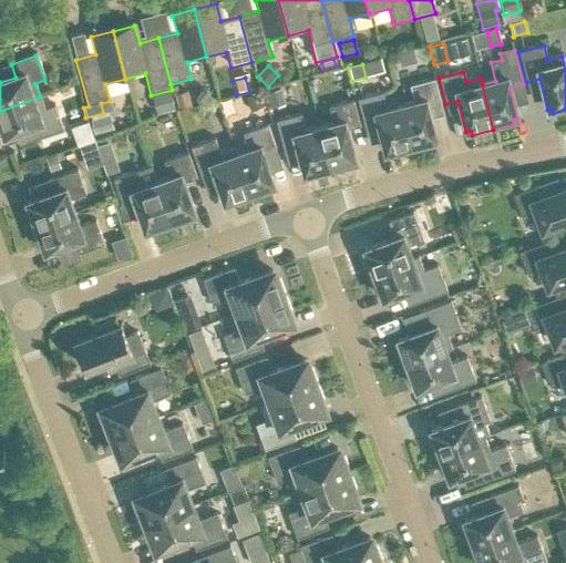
[(400,106),(411,151),(433,145),(432,141),(436,140),(429,109),(442,105),(435,80),(410,86),(414,102),(400,106)]
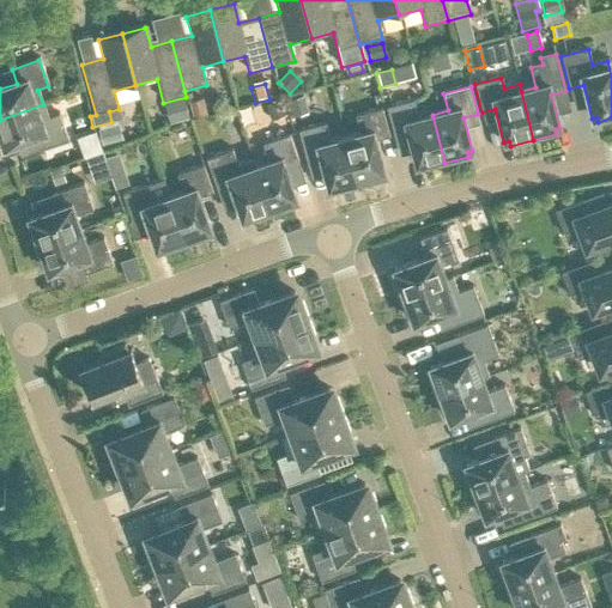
[(290,115),(307,111),(303,97),(286,102),(290,115)]
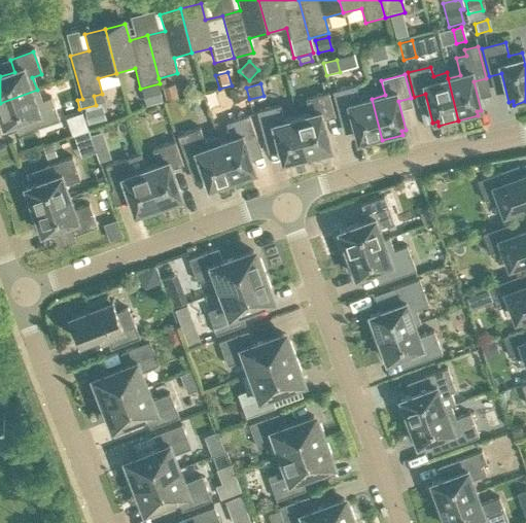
[(162,89),(165,102),(177,99),(173,85),(162,89)]
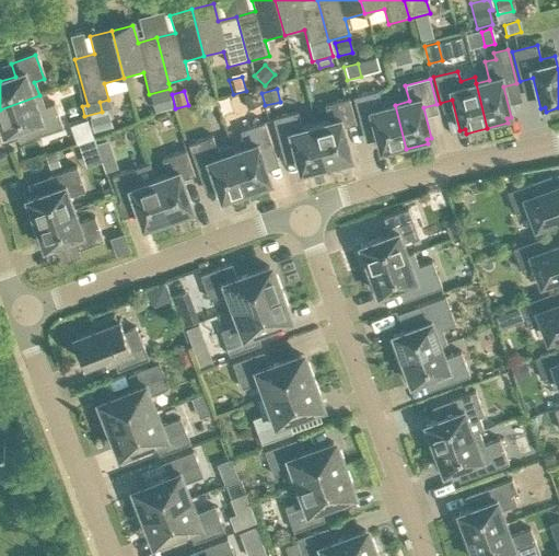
[(167,92),(150,96),(154,114),(172,109),(167,92)]
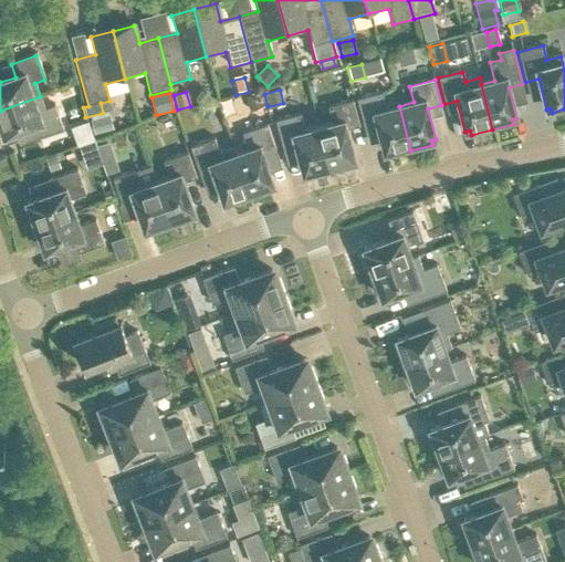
[(249,110),(262,105),(258,93),(244,99),(249,110)]
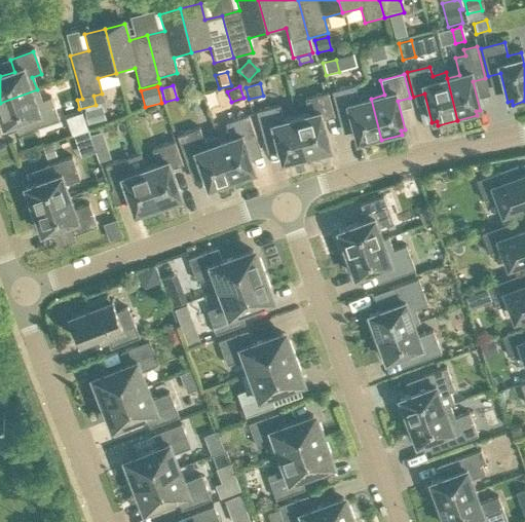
[(381,140),(371,99),(358,102),(354,86),(331,92),(337,116),(349,113),(357,142),(361,141),(363,145),(381,140)]
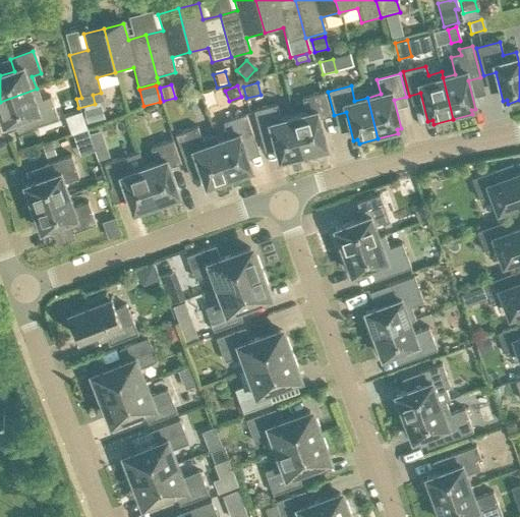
[(37,89),(0,102),(0,122),(1,122),(3,126),(31,117),(35,128),(57,120),(50,98),(41,101),(37,89)]
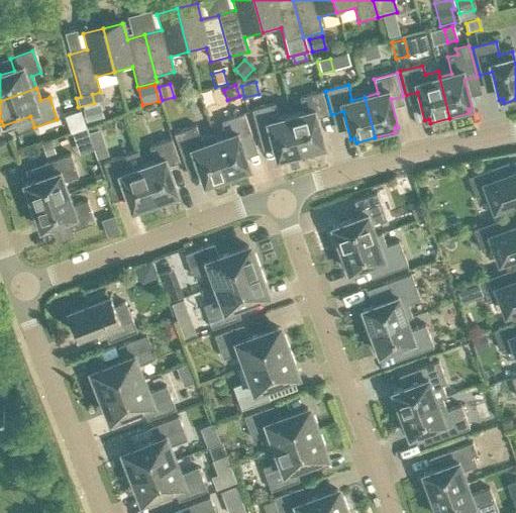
[(304,112),(292,115),(301,157),(320,151),(319,147),(323,146),(317,118),(328,116),(323,92),(301,97),(304,112)]
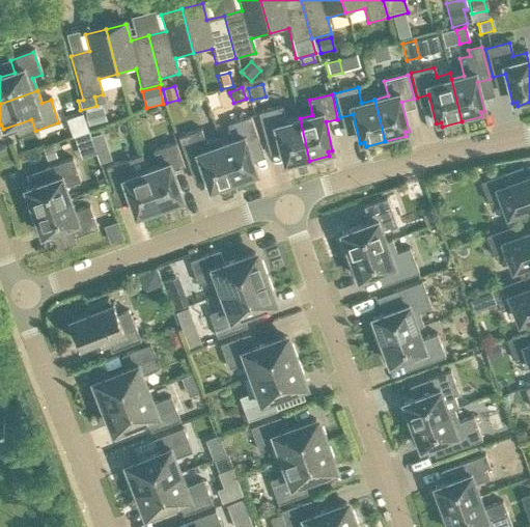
[(309,161),(300,118),(285,121),(282,106),(258,111),(263,136),(276,133),(282,162),(287,161),(288,165),(309,161)]
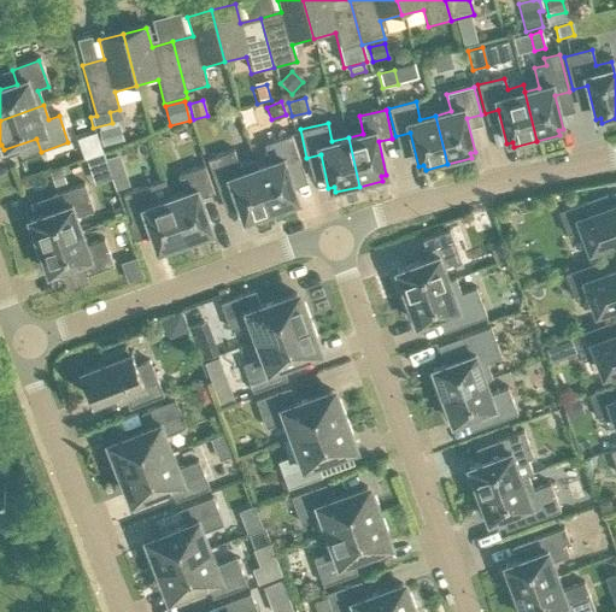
[(118,143),(115,128),(98,133),(103,148),(118,143)]
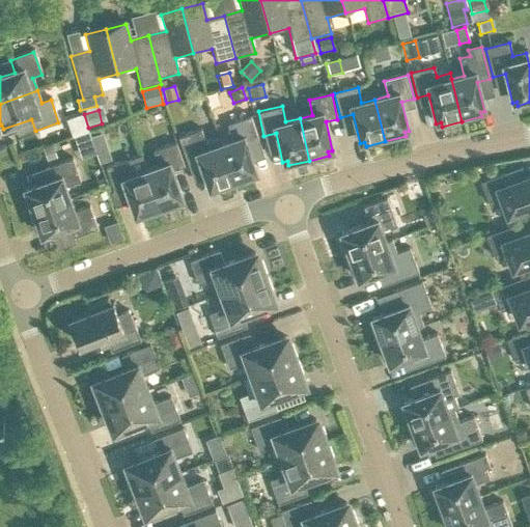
[(232,140),(220,144),(234,186),(253,179),(252,175),(256,173),(246,145),(257,141),(249,117),(227,126),(232,140)]
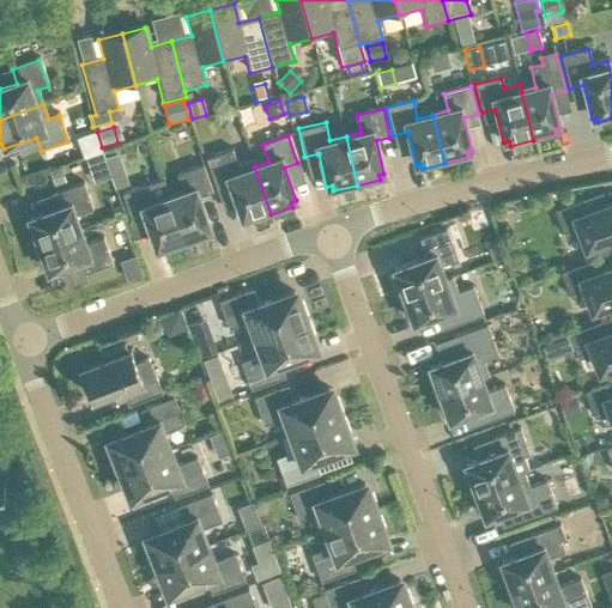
[(271,214),(254,166),(252,160),(236,165),(231,151),(205,160),(217,192),(230,187),(242,219),(247,218),(248,223),(271,214)]
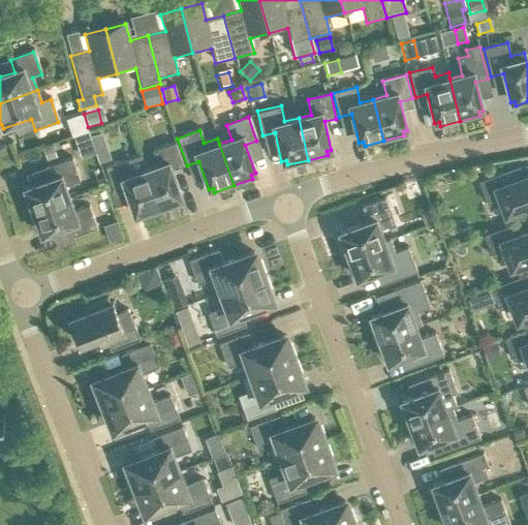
[(73,137),(78,149),(92,144),(95,154),(107,150),(101,133),(90,137),(88,132),(73,137)]
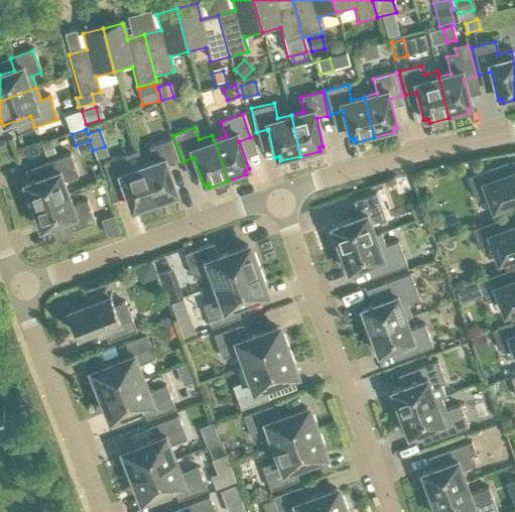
[(154,161),(141,166),(155,206),(173,200),(172,196),(176,195),(167,166),(179,162),(171,139),(149,147),(154,161)]
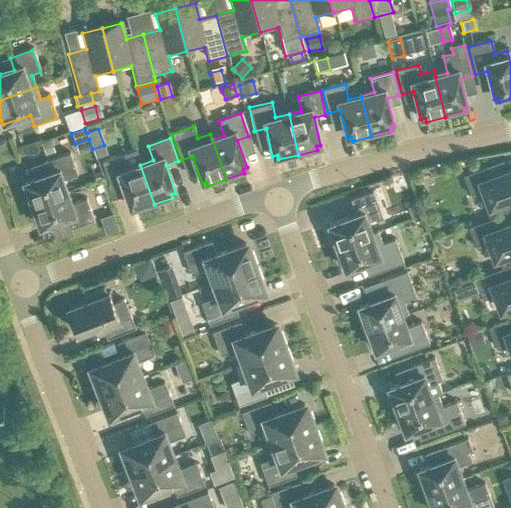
[(54,153),(51,142),(41,145),(45,156),(54,153)]
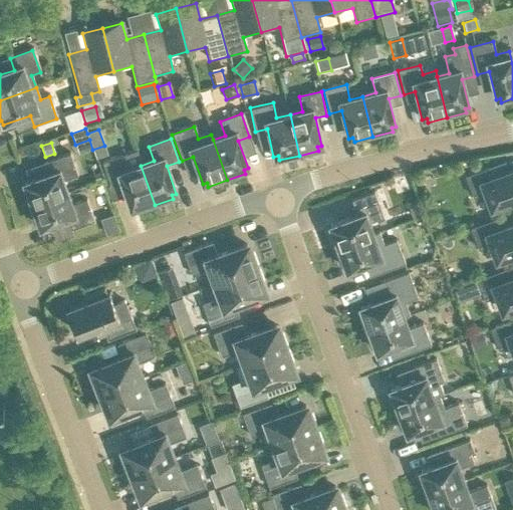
[(141,166),(136,152),(123,156),(101,164),(109,187),(120,182),(124,194),(131,210),(135,208),(137,212),(155,205),(141,166)]
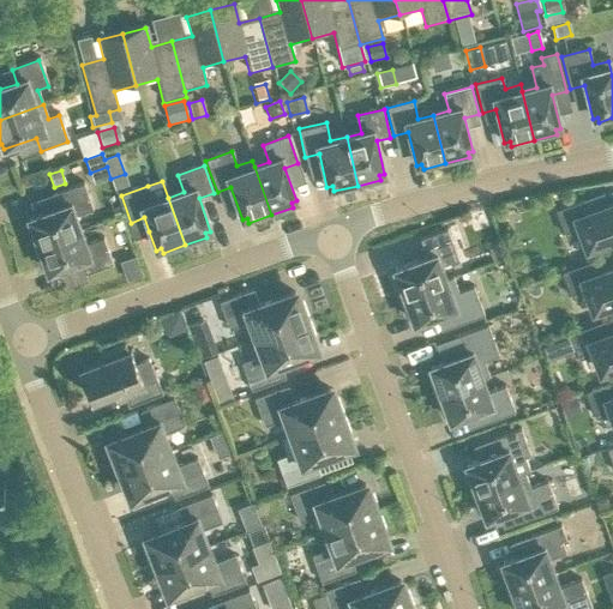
[(25,227),(34,248),(80,231),(76,217),(92,211),(83,185),(56,194),(61,207),(29,219),(30,224),(25,227)]
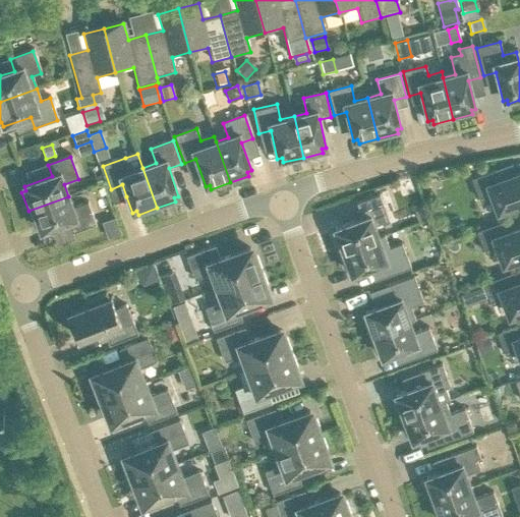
[(493,196),(498,211),(519,202),(519,173),(498,182),(494,171),(471,179),(479,202),(492,196),(493,196)]
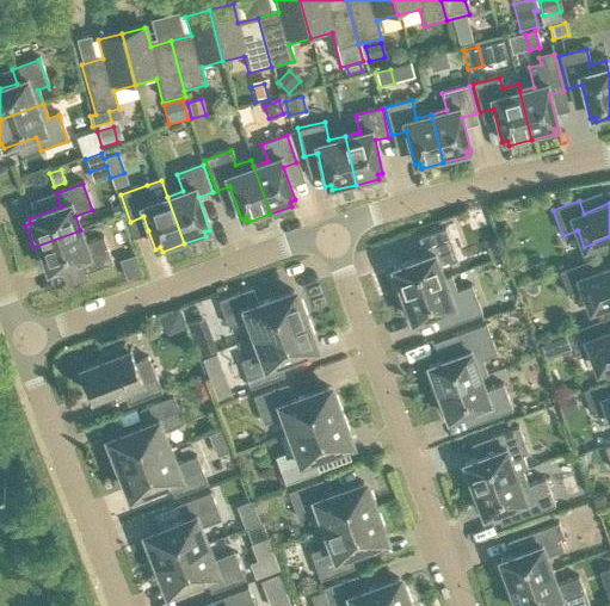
[(389,276),(396,297),(444,280),(443,279),(438,266),(455,260),(444,229),(417,239),(424,258),(392,269),(394,274),(389,276)]
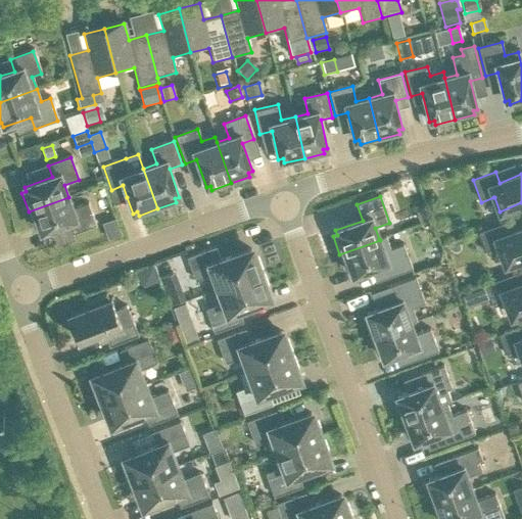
[(68,197),(29,211),(35,230),(39,229),(41,233),(68,224),(73,235),(95,227),(88,204),(73,209),(68,197)]
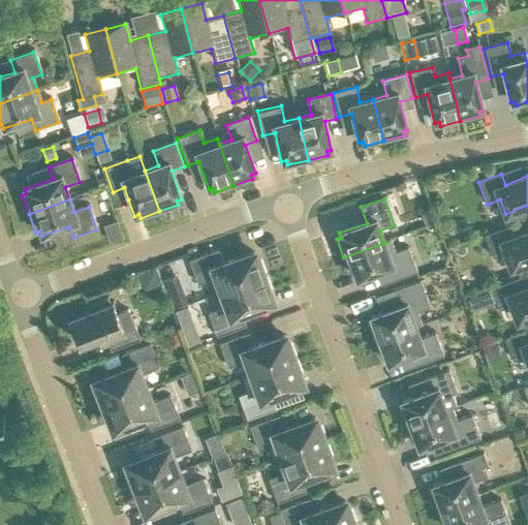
[(421,215),(425,227),(434,223),(429,212),(421,215)]
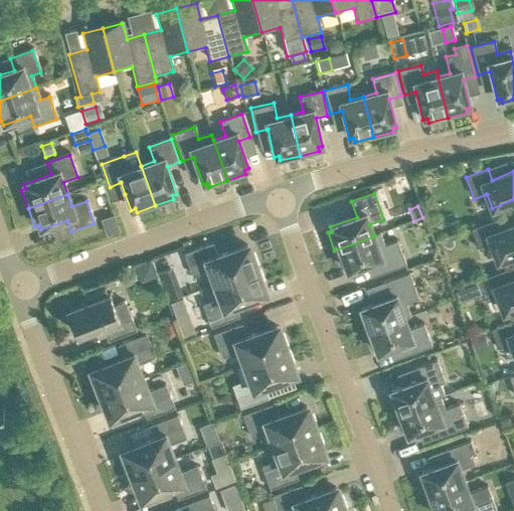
[(471,228),(479,250),(492,245),(497,260),(513,253),(513,225),(498,231),(493,220),(471,228)]
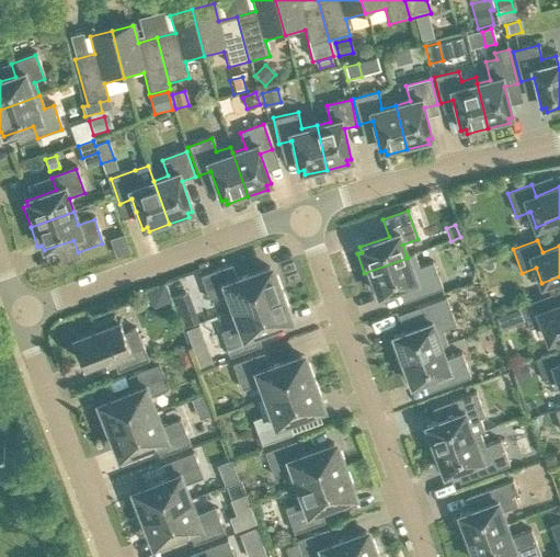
[(408,258),(364,273),(372,294),(376,292),(378,296),(408,285),(412,300),(442,290),(432,263),(419,269),(413,254),(407,257),(408,258)]
